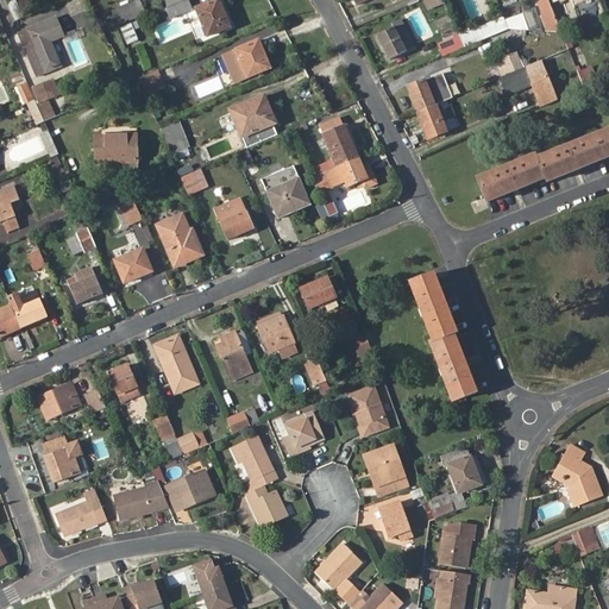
[(167,7),(171,18),(193,8),(189,0),(184,0),(171,6),(167,7)]
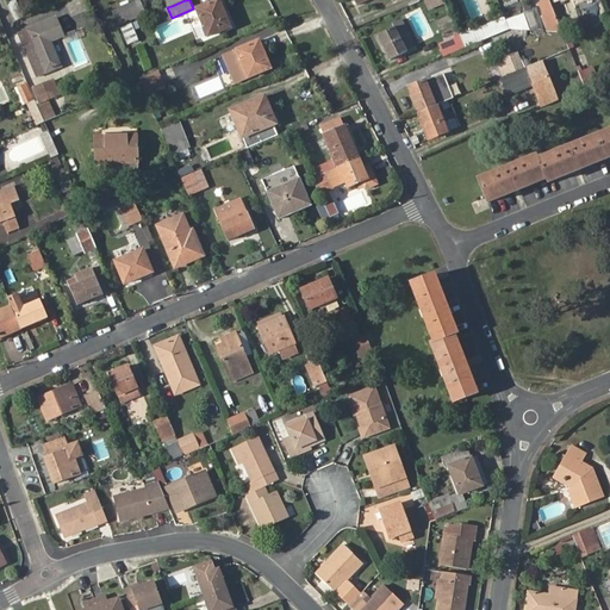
[(228,19),(218,0),(216,0),(197,8),(209,36),(226,27),(224,22),(228,19)]
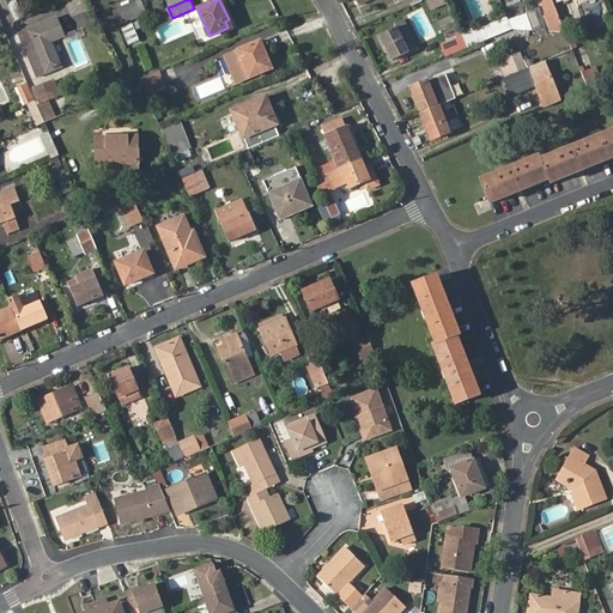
[(583,20),(602,25),(607,5),(588,0),(583,20)]
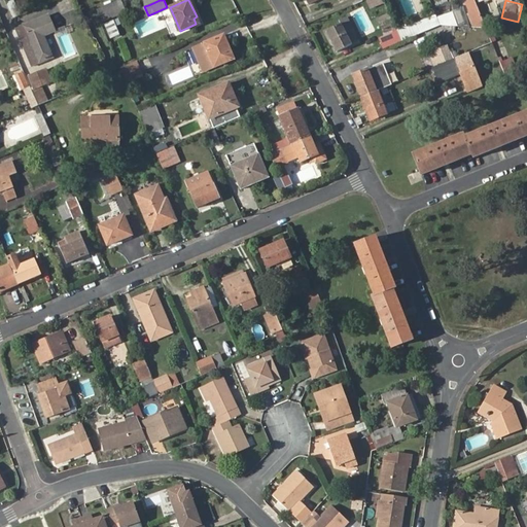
[(96,9),(102,22),(117,14),(111,2),(96,9)]
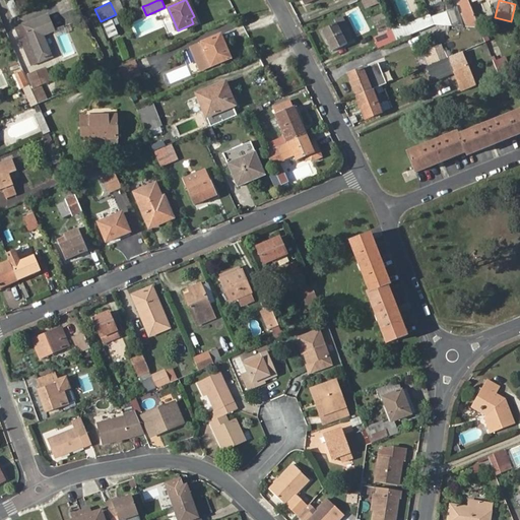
[(463,12),(469,26),(478,27),(470,7),(463,12)]
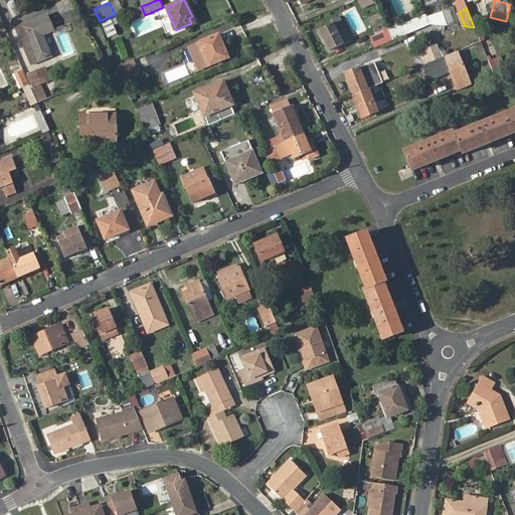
[(442,12),(427,19),(430,23),(447,25),(442,12)]
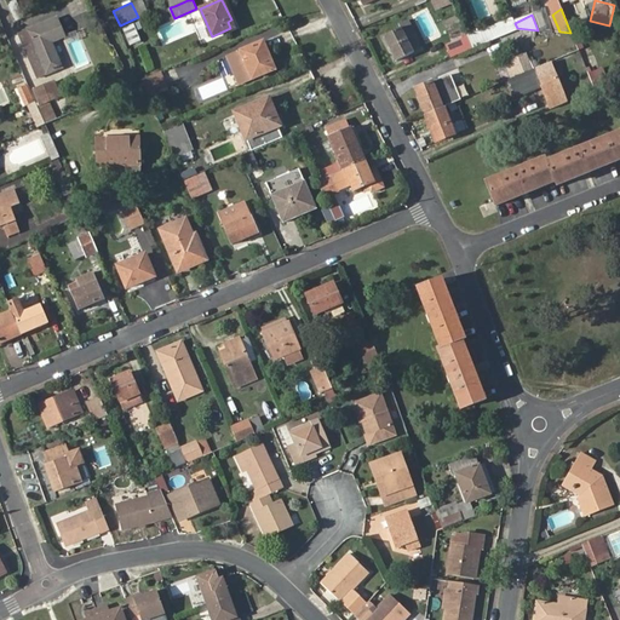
[(64,35),(57,18),(19,35),(38,78),(49,73),(62,67),(51,41),(64,35)]
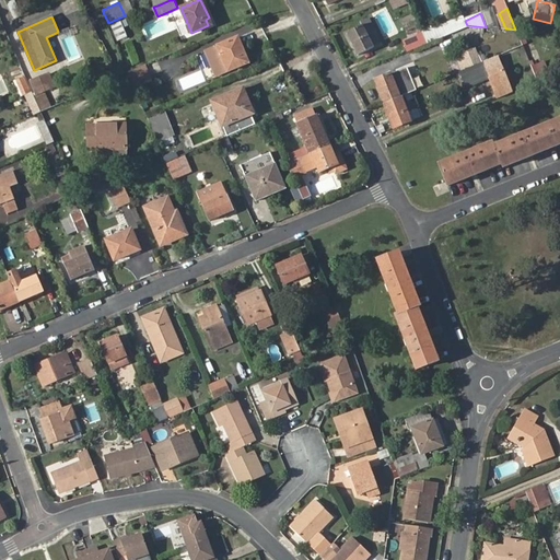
[(365,34),(374,30),(368,18),(359,22),(360,25),(347,32),(358,54),(372,47),(370,42),(365,34)]
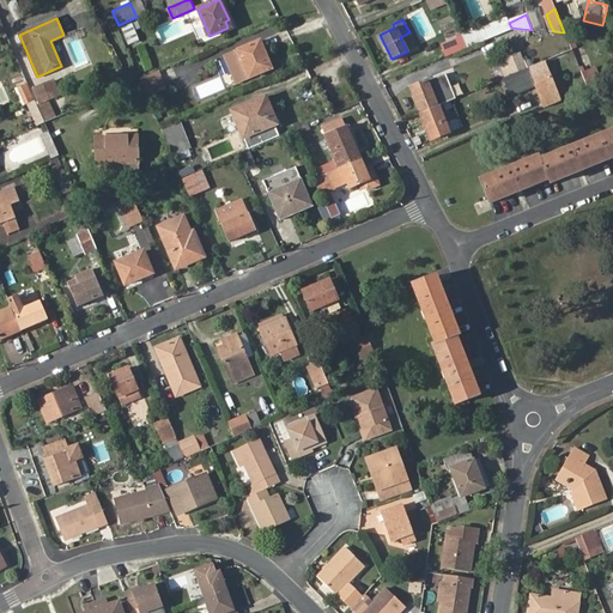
[(129,44),(138,40),(131,25),(122,29),(129,44)]
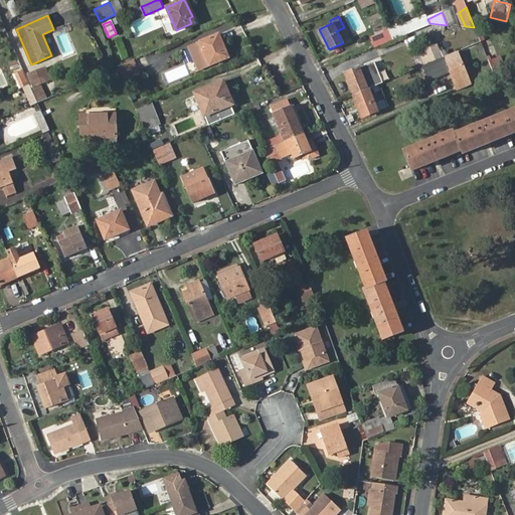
[(392,38),(406,33),(402,23),(389,29),(392,38)]
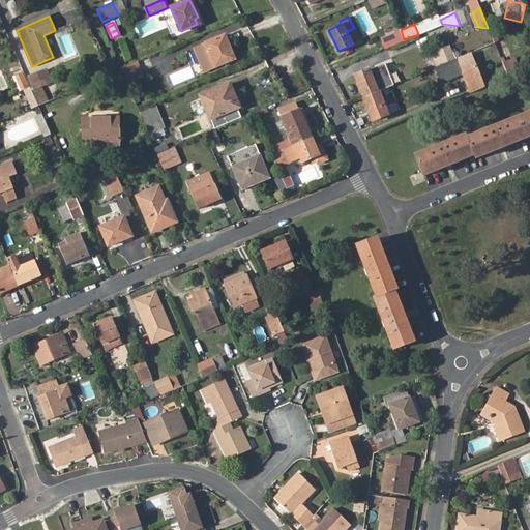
[(358,35),(354,28),(346,32),(350,39),(358,35)]
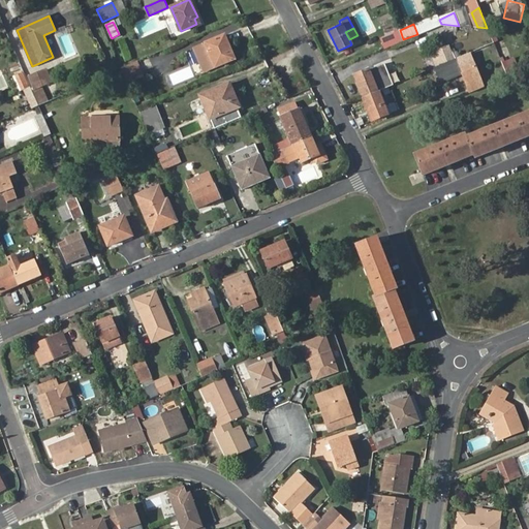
[(391,45),(403,39),(400,30),(386,35),(391,45)]
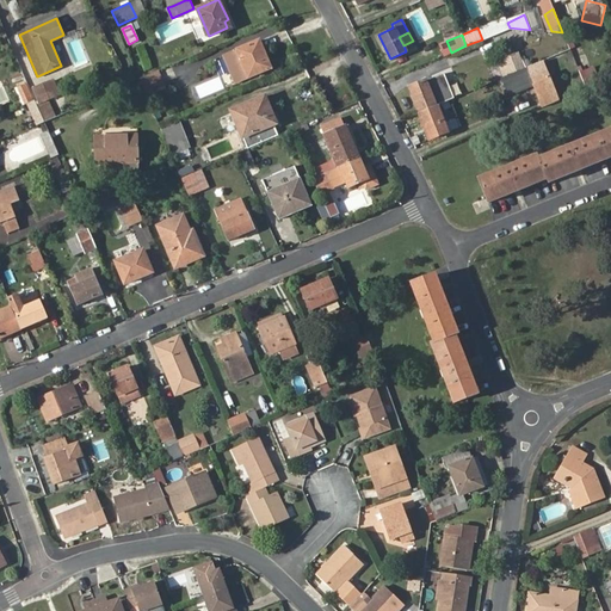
[(265,62),(269,61),(259,39),(224,55),(235,81),(267,69),(265,62)]
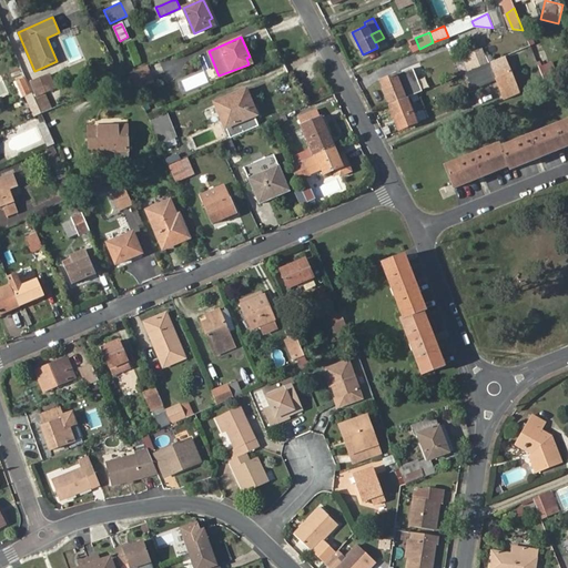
[(415,38),(409,41),(414,51),(419,49),(415,38)]
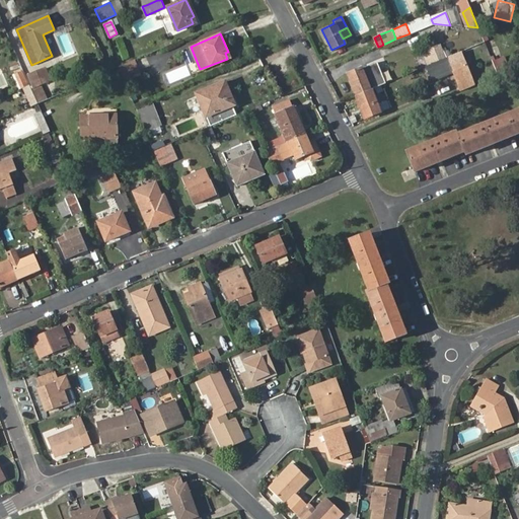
[(460,52),(427,66),(433,81),(452,72),(460,91),(474,85),(460,52)]
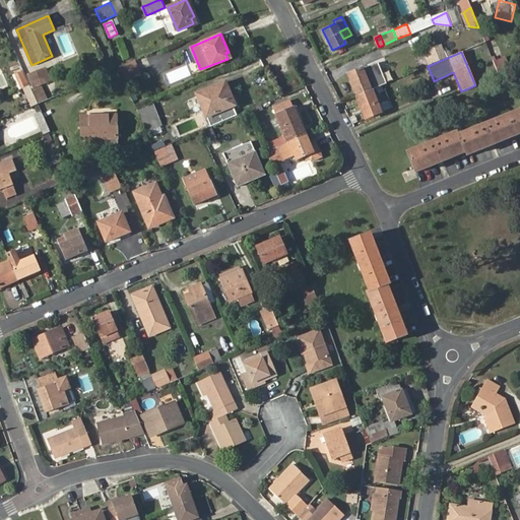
[(494,63),(501,74),(512,67),(504,56),(494,63)]
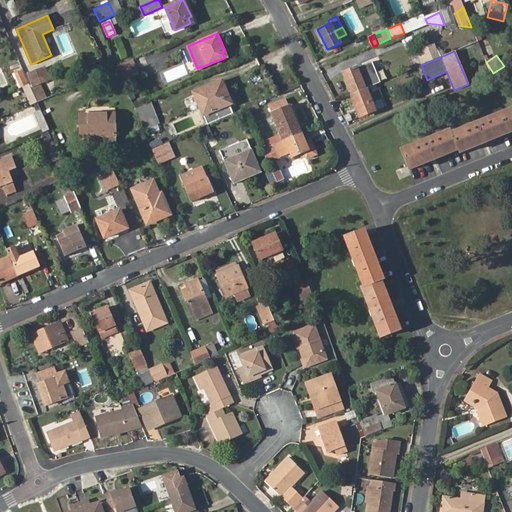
[(11,71),(20,68),(17,58),(8,61),(11,71)]
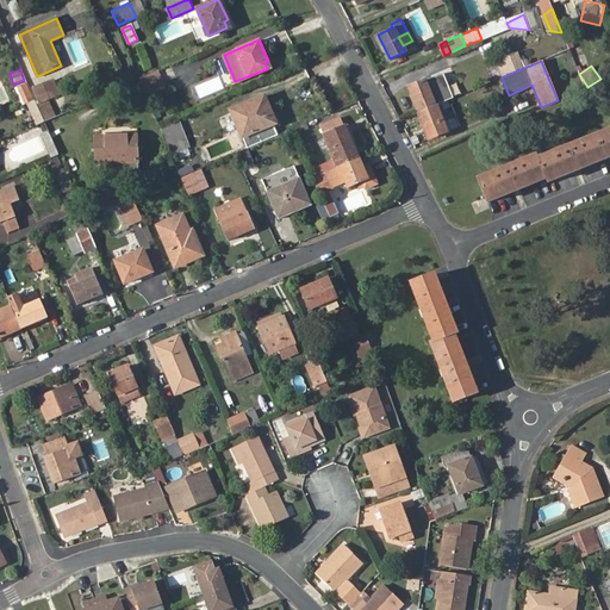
[(444,73),(409,87),(419,112),(437,105),(454,98),(444,73)]
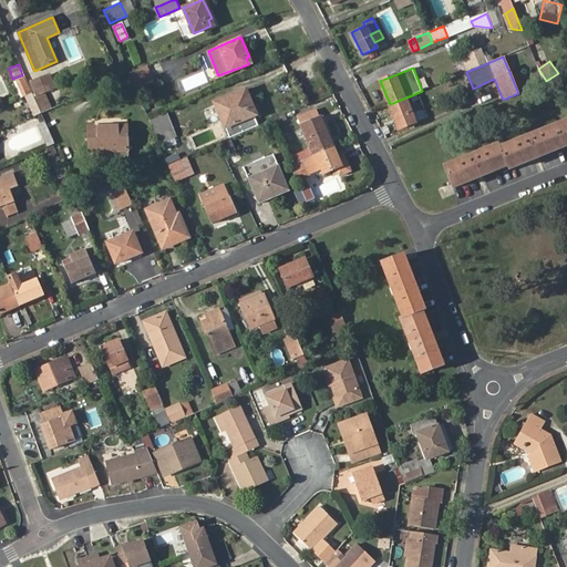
[(57,90),(51,75),(30,83),(41,111),(51,106),(45,94),(57,90)]
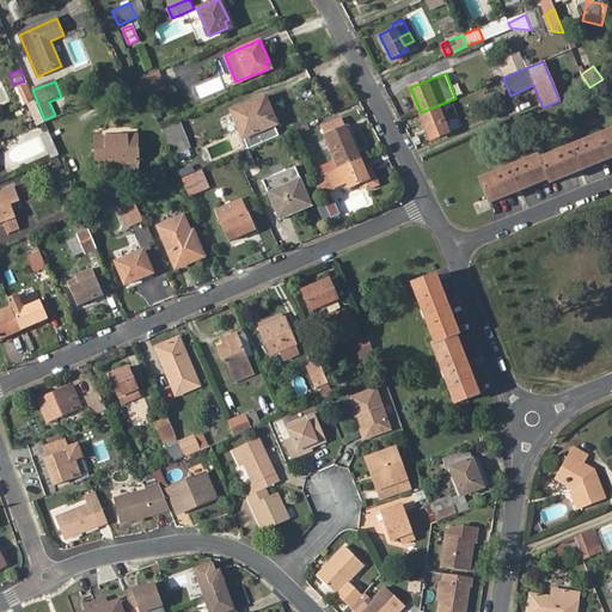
[(271,118),(275,116),(267,97),(244,105),(245,109),(238,111),(249,136),(274,126),(271,118)]
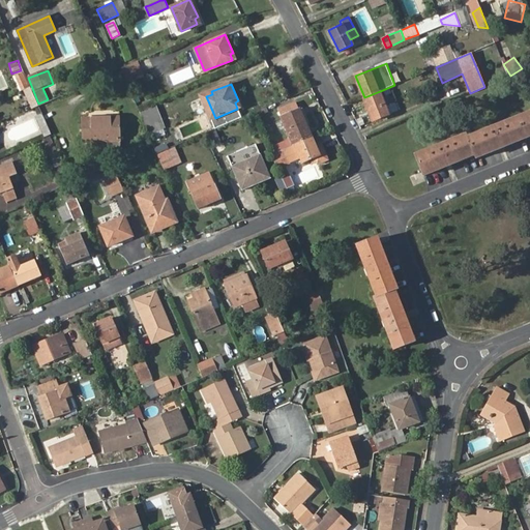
[(390,114),(380,91),(364,97),(374,120),(390,114)]
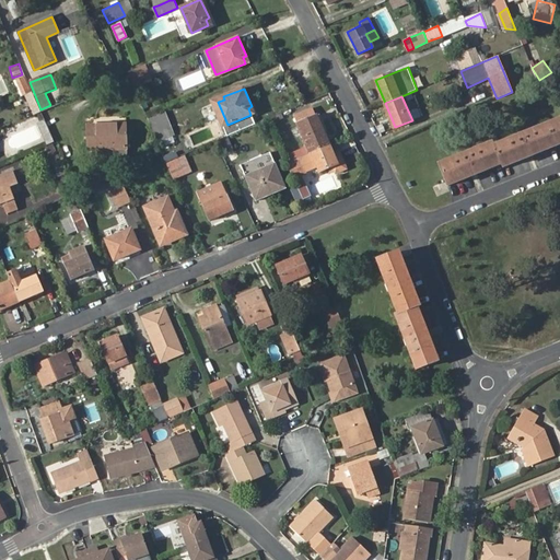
[(149,118),(155,132),(159,141),(161,140),(164,147),(176,141),(173,135),(175,133),(166,111),(163,112),(149,118)]
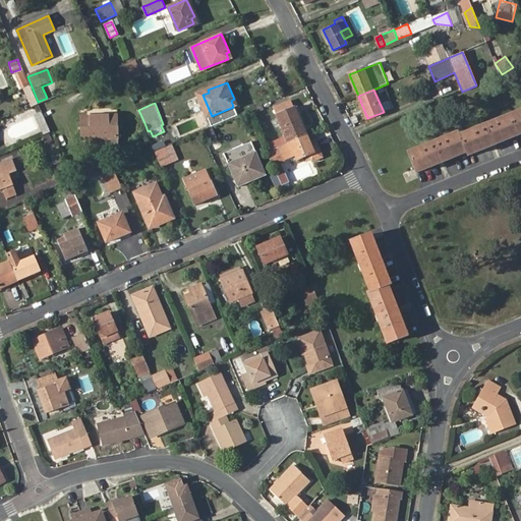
[(30,111),(4,123),(12,140),(47,125),(39,107),(30,111)]
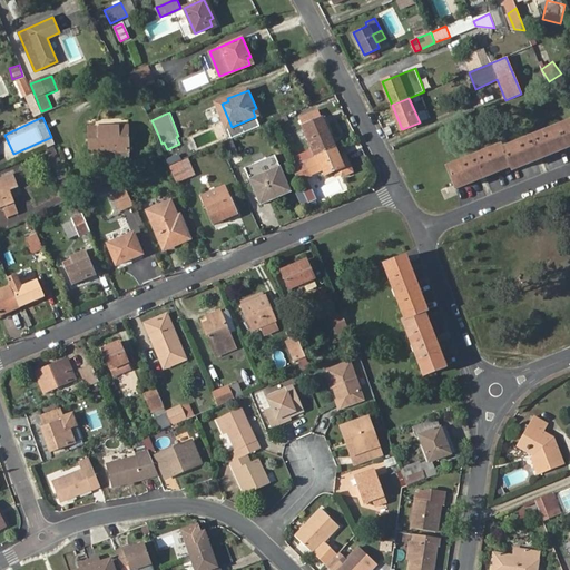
[(315,155),(334,147),(335,146),(323,117),(303,126),(315,155)]
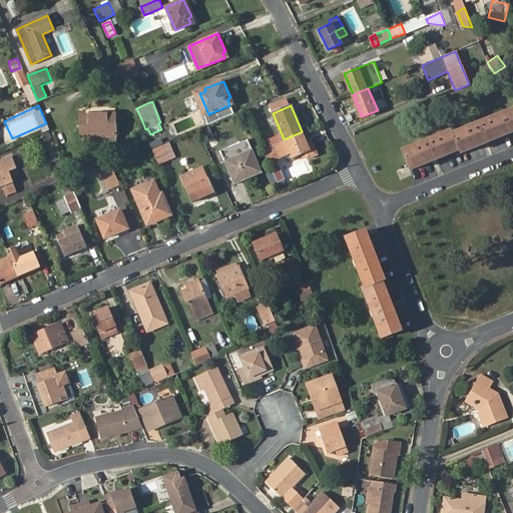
[(460,153),(512,131),(512,109),(452,133),(451,130),(402,150),(410,170),(459,150),(460,153)]
